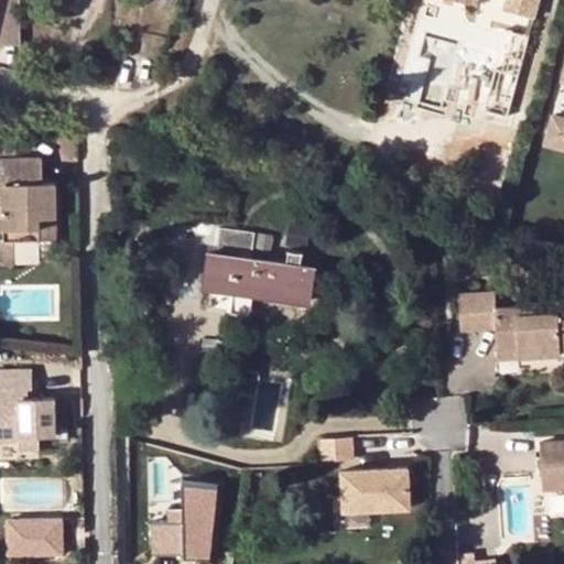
[(0,0),(0,45),(20,44),(17,0),(0,0)]
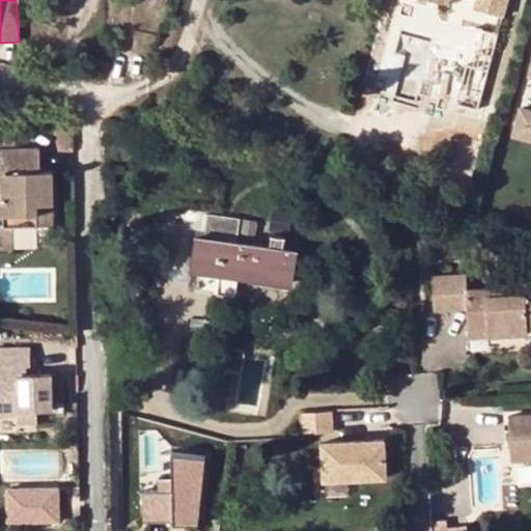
[(413,0),(413,1),(452,10),(454,0),(479,0),(477,14),(505,21),(510,0),(413,0)]
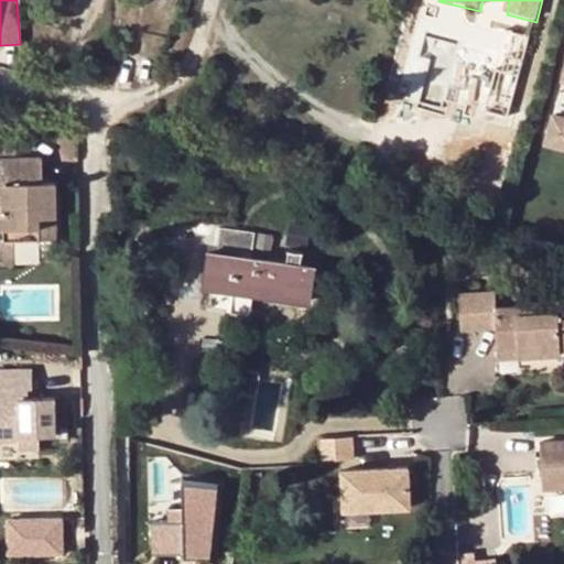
[(516,40),(509,66),(525,71),(531,43),(516,40)]
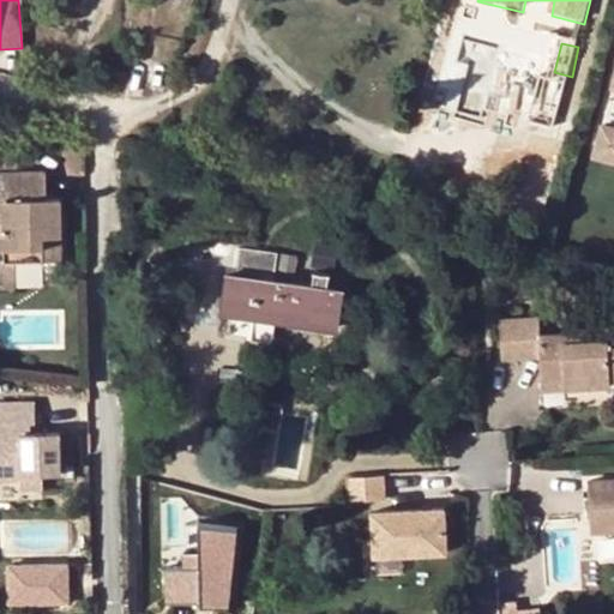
[(611,131),(601,127),(591,158),(601,161),(611,131)]
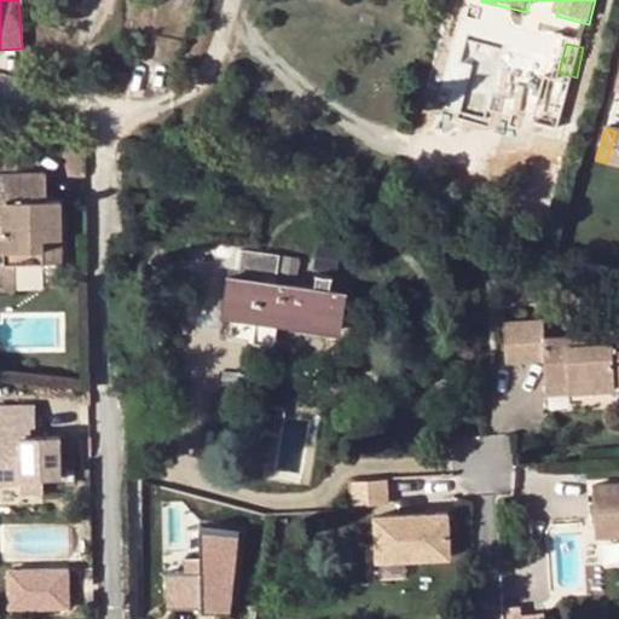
[(618,132),(615,132),(606,162),(618,166),(618,132)]
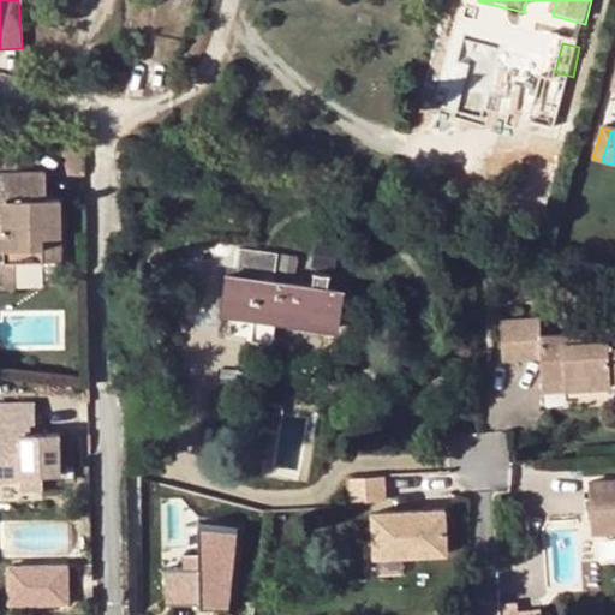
[(45,238),(60,237),(59,198),(47,198),(46,173),(1,173),(3,208),(4,236),(4,260),(5,263),(16,263),(45,262),(45,238)]
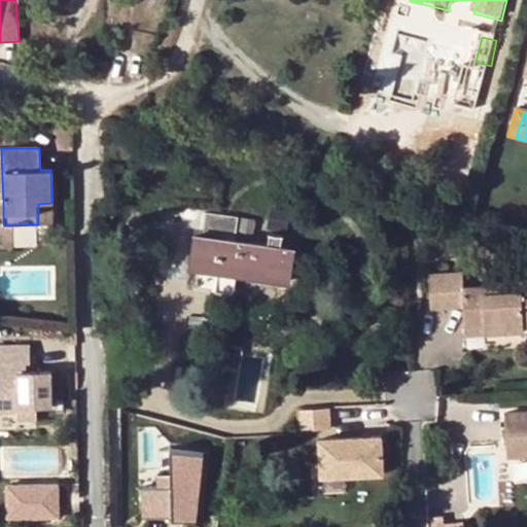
[(51,223),(51,203),(38,204),(38,224),(51,223)]
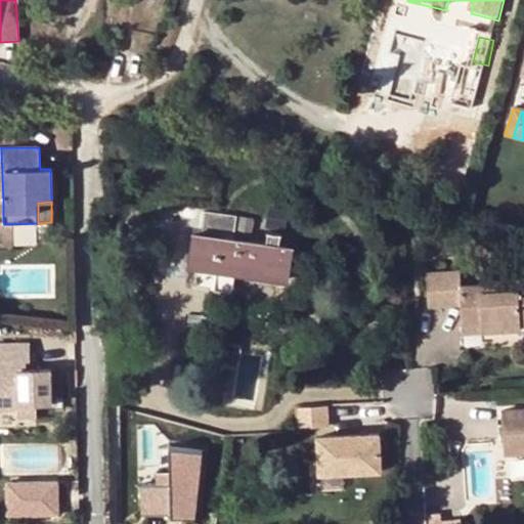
[(206,210),(203,234),(198,267),(195,284),(232,289),(235,274),(289,281),(294,249),(281,246),(282,234),(270,233),(268,245),(236,239),(237,230),(239,216),(239,215),(206,210)]
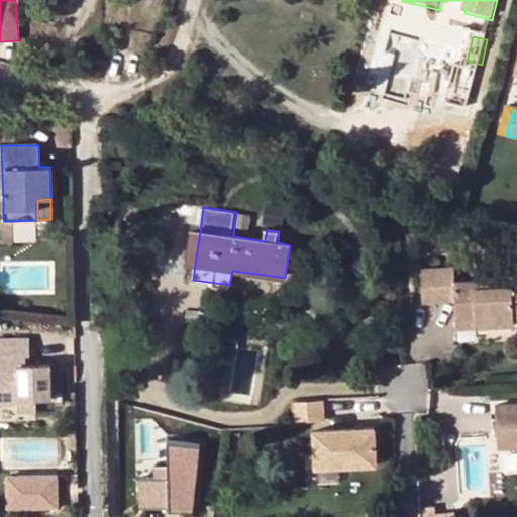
[(249,215),(236,213),(234,227),(248,228),(249,215)]
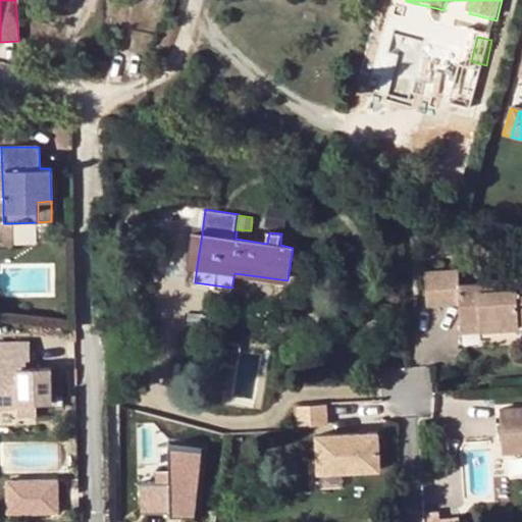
[(3,220),(0,220),(0,245),(13,246),(13,223),(4,223),(3,220)]
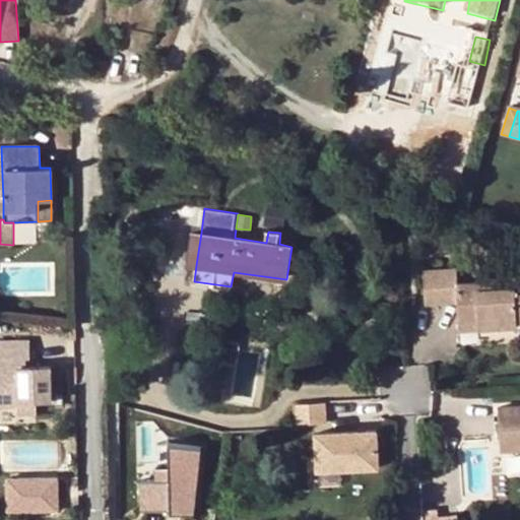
[(196,265),(201,233),(191,232),(186,264),(196,265)]
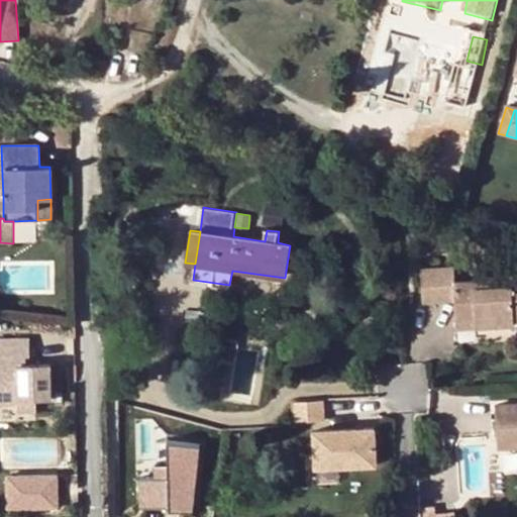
[(473,290),(472,280),(453,280),(452,265),(418,265),(420,299),(452,297),(453,319),(476,318),(477,328),(513,326),(512,322),(516,322),(516,275),(489,277),(489,279),(490,289),(473,290)]
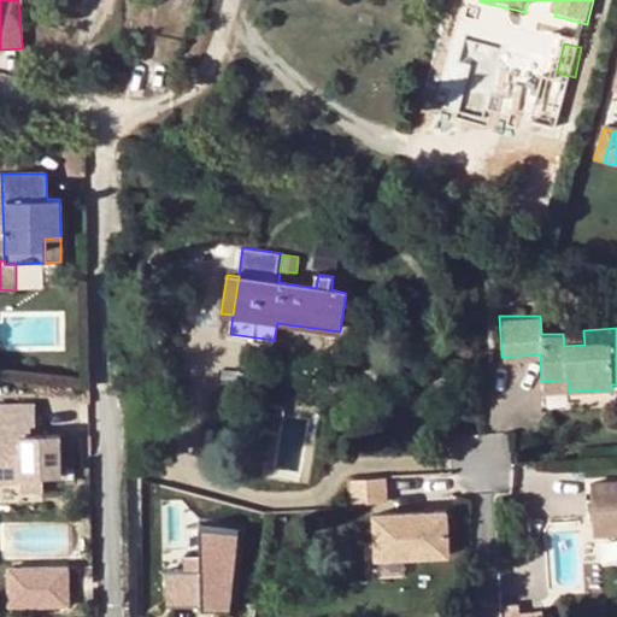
[(583,333),(563,334),(564,346),(585,345),(583,333)]
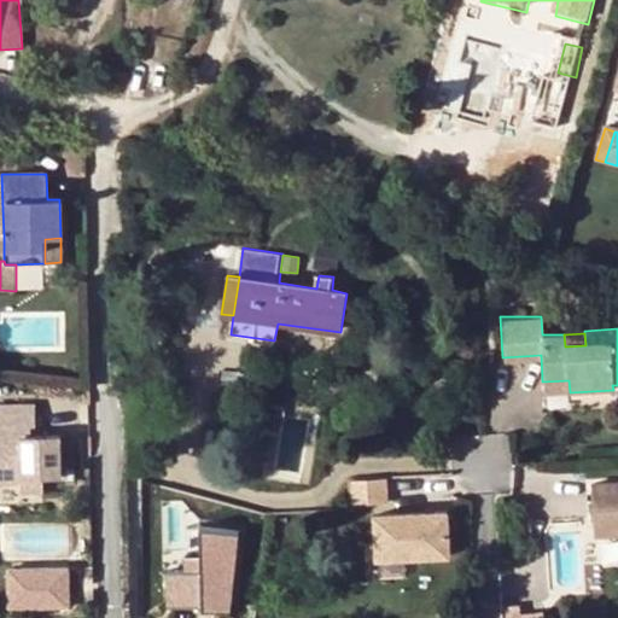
[(569,380),(542,382),(543,394),(570,392),(569,380)]
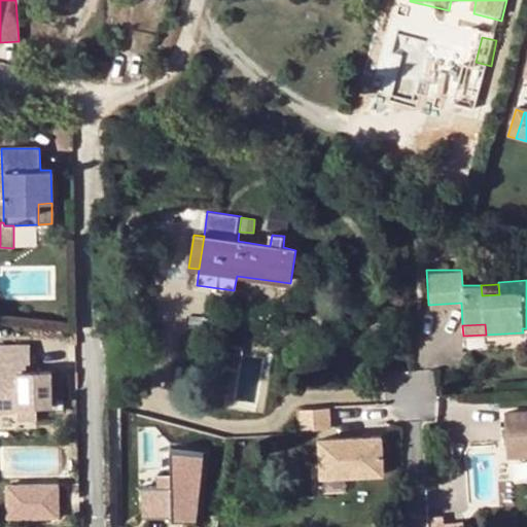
[(19,360),(28,360),(31,360),(31,344),(0,345),(0,411),(18,412),(22,411),(23,407),(35,407),(50,407),(51,372),(28,373),(19,373),(19,360)]
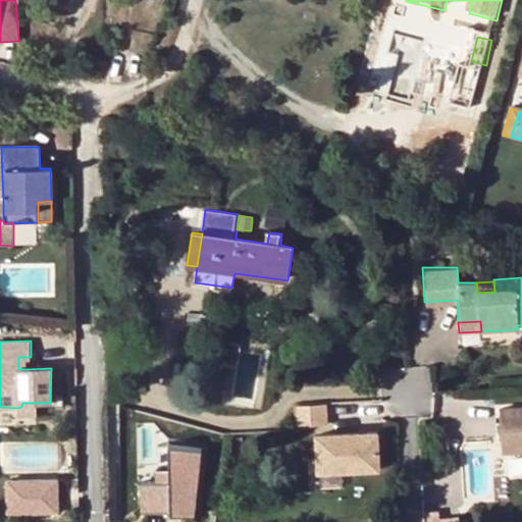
[(238,350),(240,351),(241,344),(227,343),(226,348),(224,363),(225,364),(236,365),(238,350)]
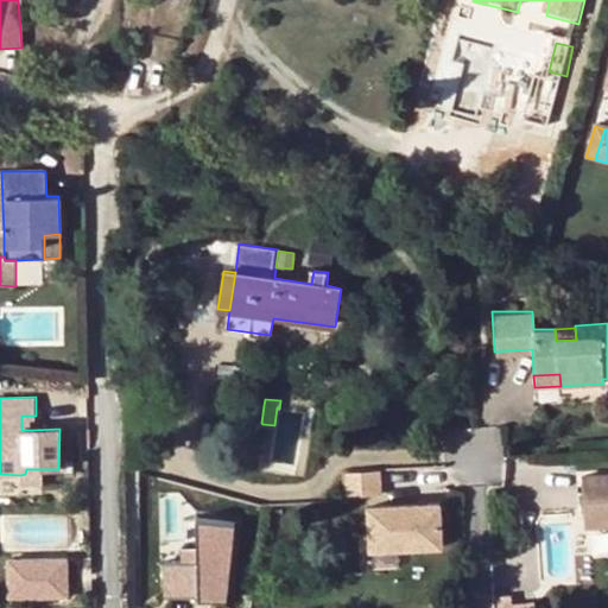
[(32,430),(32,416),(21,416),(21,430),(32,430)]
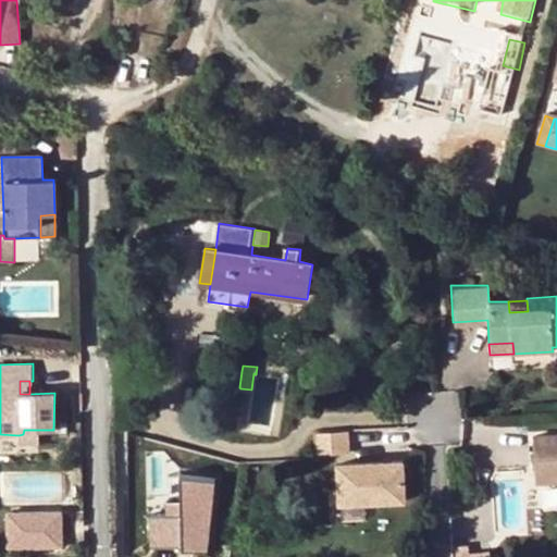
[(347,429),(314,430),(314,452),(348,450),(347,429)]
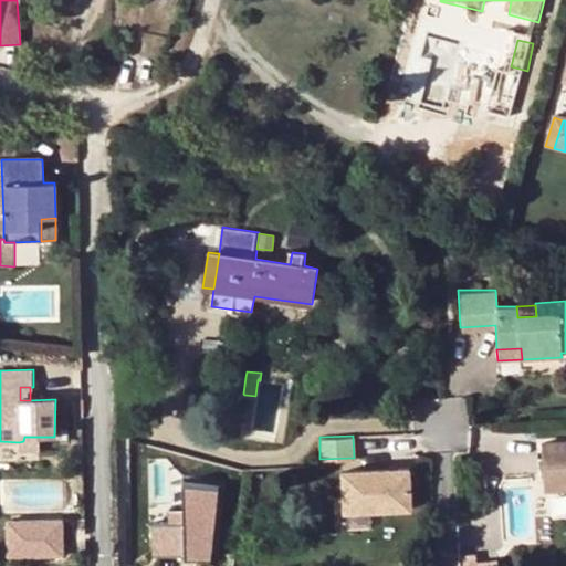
[(23,441),(19,442),(19,451),(39,450),(38,437),(24,437),(23,441)]
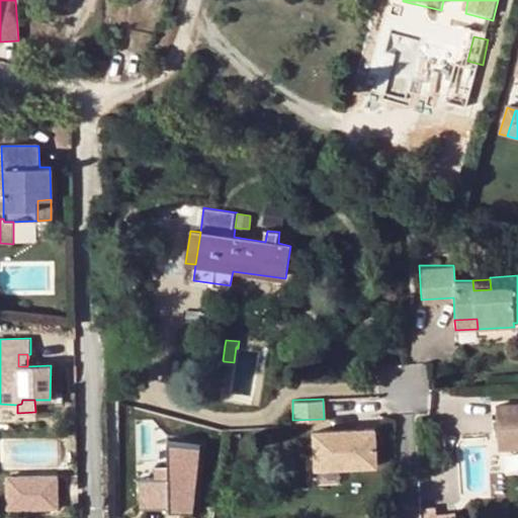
[(517,403),(496,404),(498,440),(517,438),(517,403)]
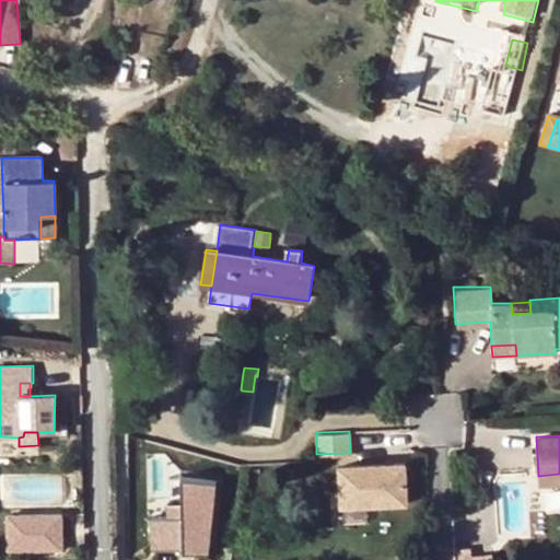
[(338,465),(339,505),(406,502),(404,462),(338,465)]
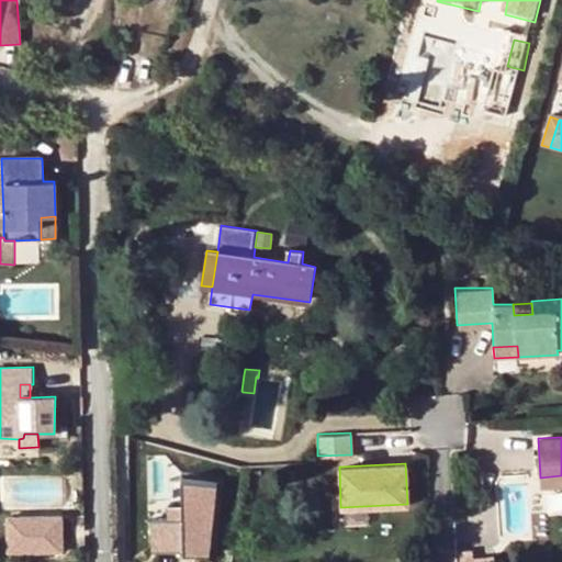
[(561,475),(540,478),(540,485),(561,484),(561,475)]
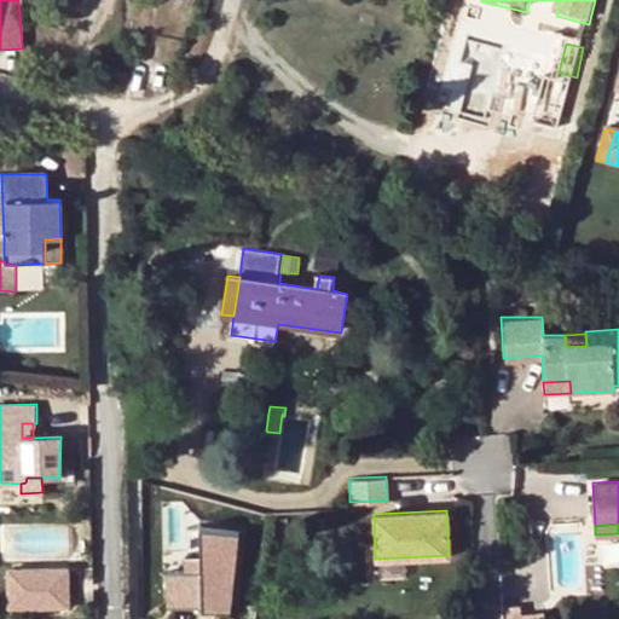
[(236,528),(202,525),(202,553),(187,553),(186,553),(186,568),(168,568),(168,605),(202,605),(201,611),(230,611),(236,528)]
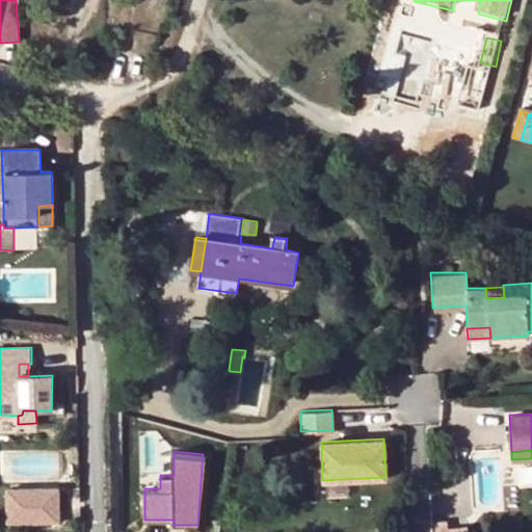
[(174,475),(174,451),(161,451),(161,475),(174,475)]
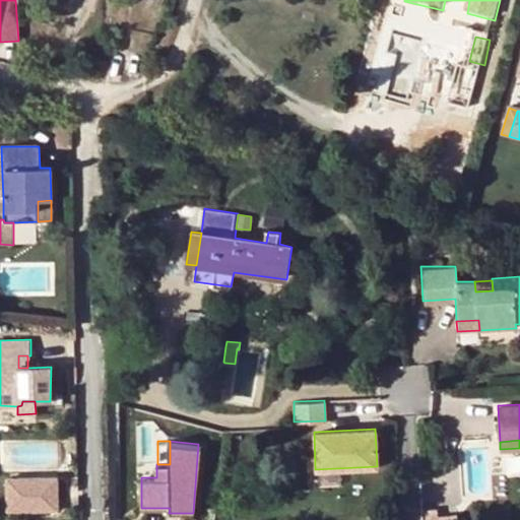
[(58,477),(7,477),(7,511),(58,511),(58,477)]
